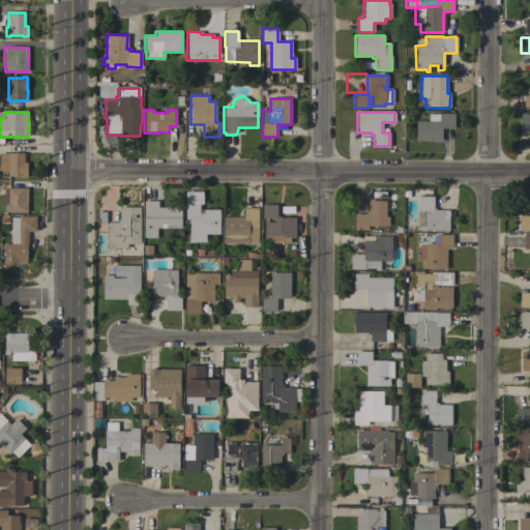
[(440,114),(440,113),(453,114),(453,128),(441,128),(441,142),(415,142),(415,121),(428,121),(428,114),(440,114)]
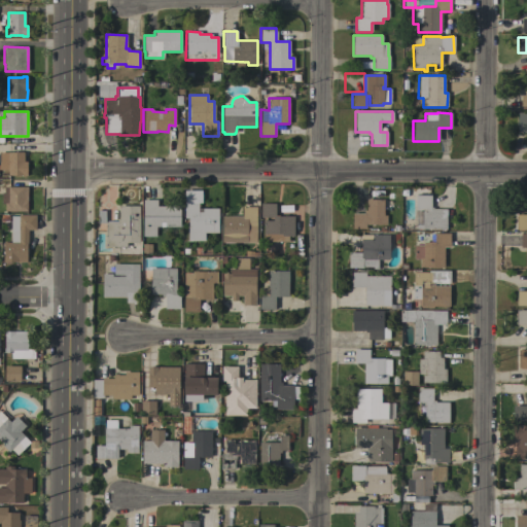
[(526,112),(526,133),(517,133),(517,112),(526,112)]
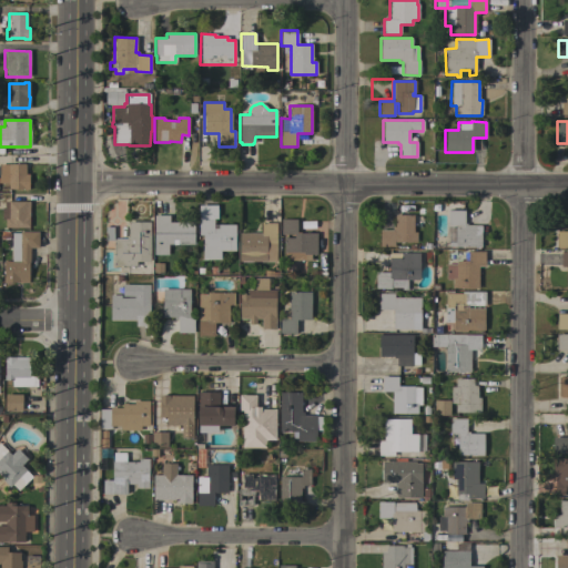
[(8,176),(0,176),(0,163),(24,163),(24,174),(28,174),(28,190),(22,190),(22,189),(8,189),(8,176)]
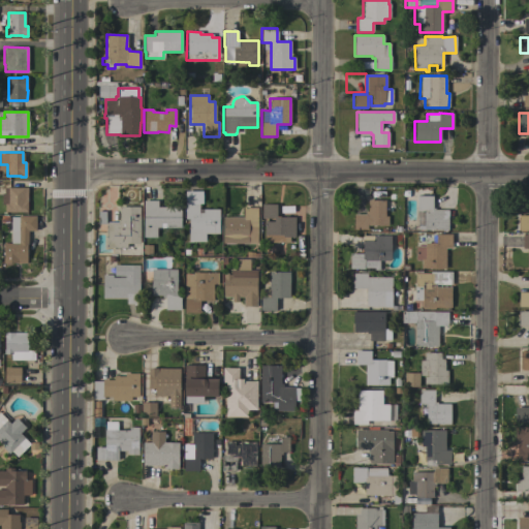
[(27,188),(27,212),(4,212),(4,204),(1,204),(1,194),(3,194),(3,188),(7,188),(7,187),(27,188)]
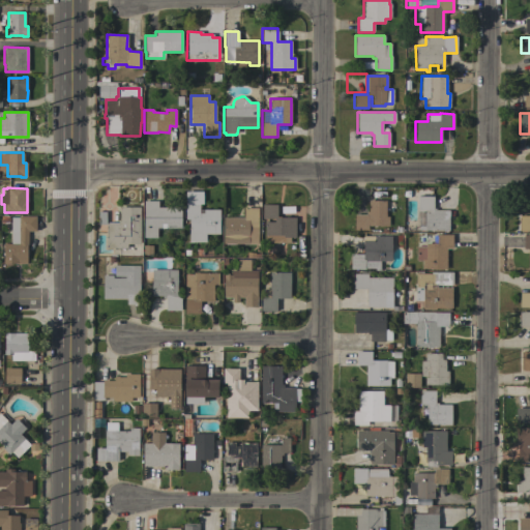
[(185,190),(202,190),(202,204),(199,204),(199,209),(219,209),(218,234),(206,234),(206,242),(188,242),(188,219),(185,219),(185,190)]
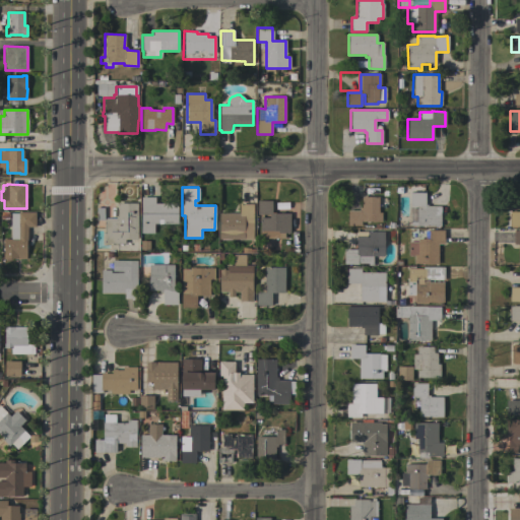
[(441,206),(440,226),(416,225),(410,225),(410,221),(416,221),(416,207),(409,207),(409,193),(425,193),(425,204),(428,204),(428,206),(441,206)]
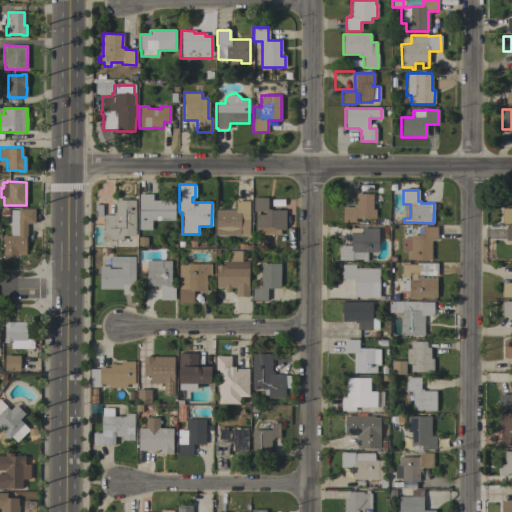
[(372,209),(375,209),(375,218),(355,218),(355,222),(342,222),(342,207),(353,207),(353,204),(355,204),(355,193),(372,193),(372,209)]
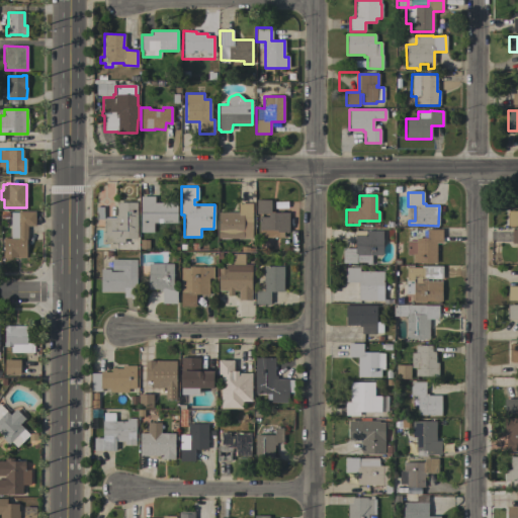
[(140,196),(154,196),(154,202),(176,202),(176,223),(153,223),(153,233),(140,233),(140,196)]
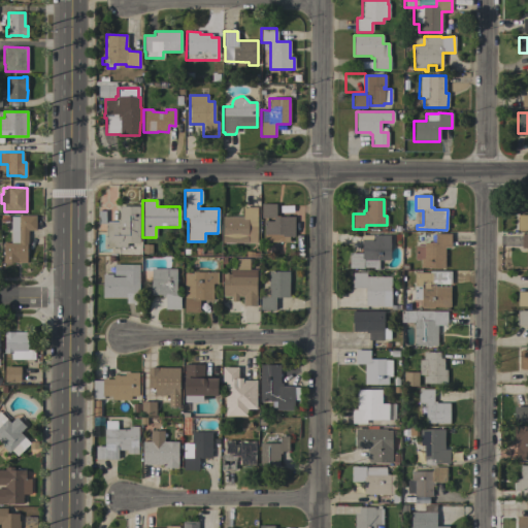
[(294,217),(294,237),(287,236),(287,241),(265,241),(265,234),(263,234),(263,221),(272,221),(272,218),(261,218),(261,203),(275,204),(275,217),(294,217)]
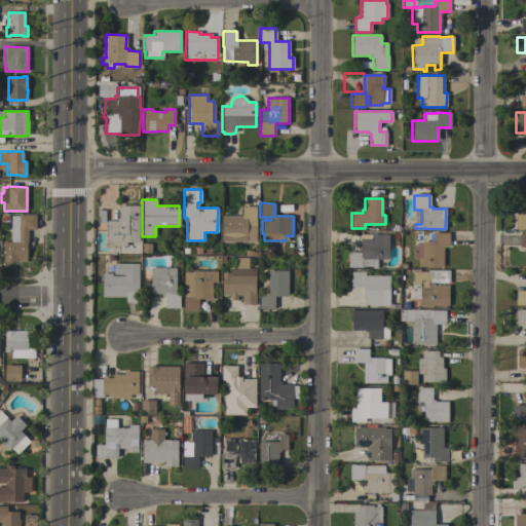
[(139,241),(126,241),(126,247),(105,247),(105,223),(97,223),(98,210),(105,210),(105,221),(117,221),(117,219),(118,219),(118,205),(139,205),(139,241)]
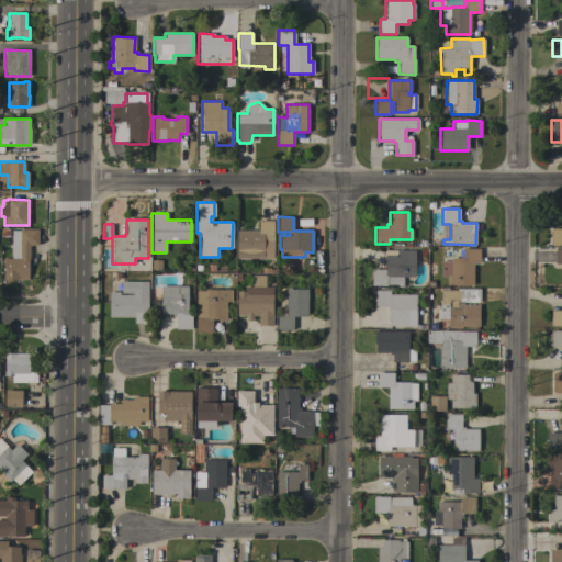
[(236,258),(236,231),(258,231),(258,221),(273,221),(273,242),(263,242),(263,259),(236,258)]
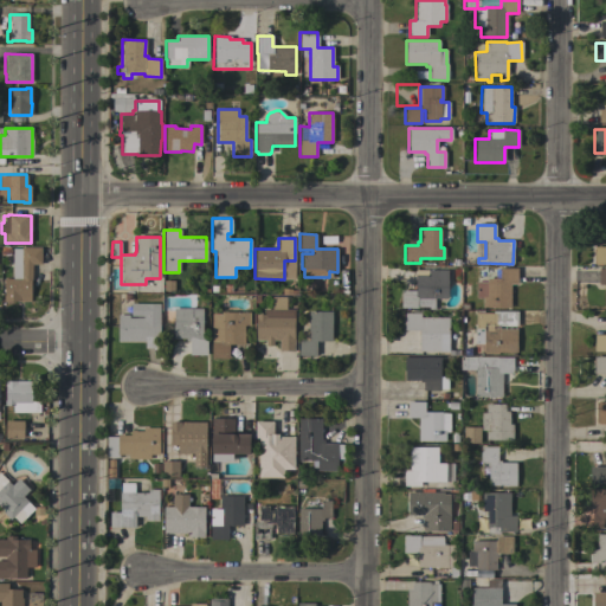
[(605,264),(594,264),(594,246),(605,246),(605,264)]
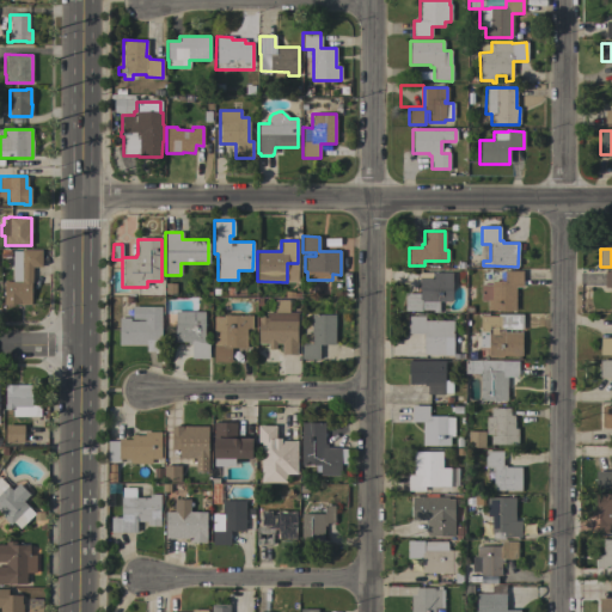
[(12,251),(20,251),(20,250),(41,250),(41,267),(31,267),(31,283),(30,283),(30,305),(19,305),(19,304),(4,304),(4,281),(12,281),(12,251)]
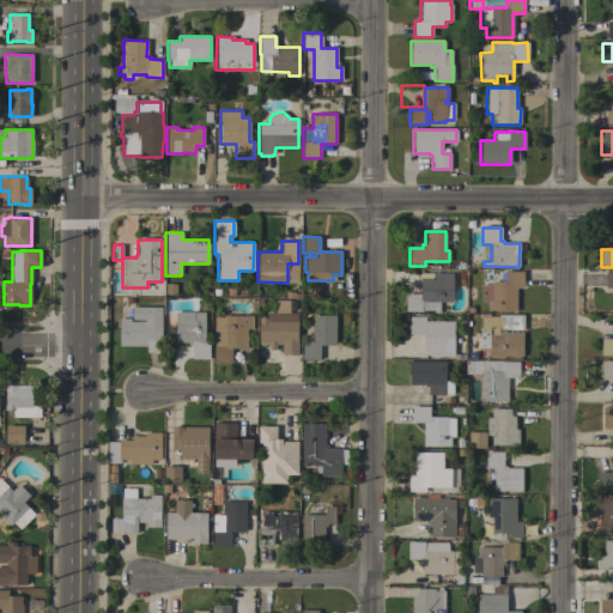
[(516,310),(487,310),(487,302),(481,302),(481,285),(492,285),(492,281),(501,281),(501,272),(505,272),(505,271),(523,271),(523,287),(516,287),(516,310)]
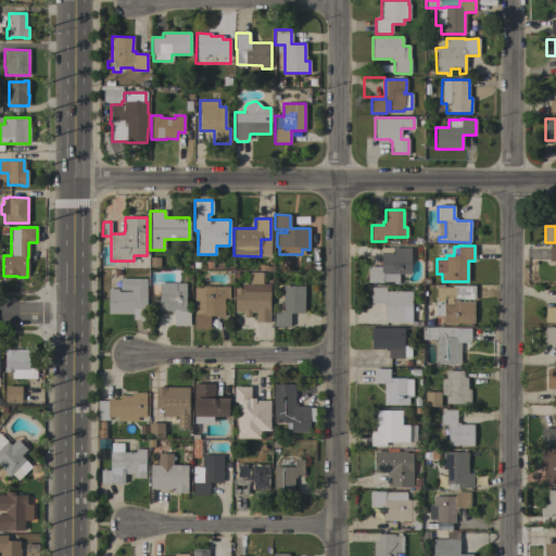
[(411,248),(411,274),(399,274),(399,283),(393,283),(393,281),(382,281),(382,282),(367,282),(367,266),(381,266),(380,252),(381,252),(381,248),(411,248)]
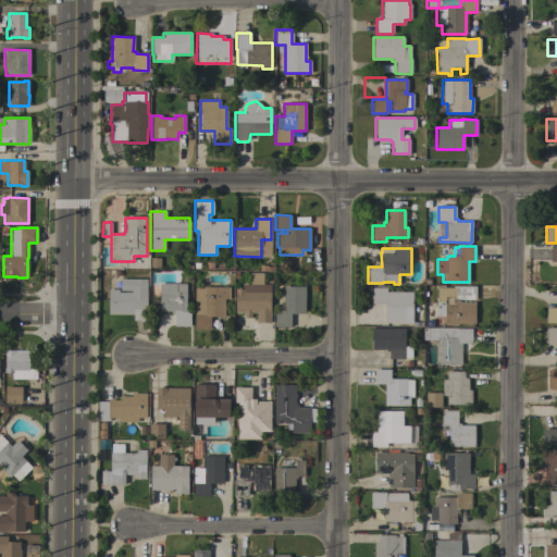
[(270,322),(256,322),(256,312),(250,312),(250,318),(244,318),(244,312),(234,312),(234,288),(243,288),(243,285),(249,285),(249,272),(262,272),(262,285),(269,285),(269,293),(270,293),(270,322)]
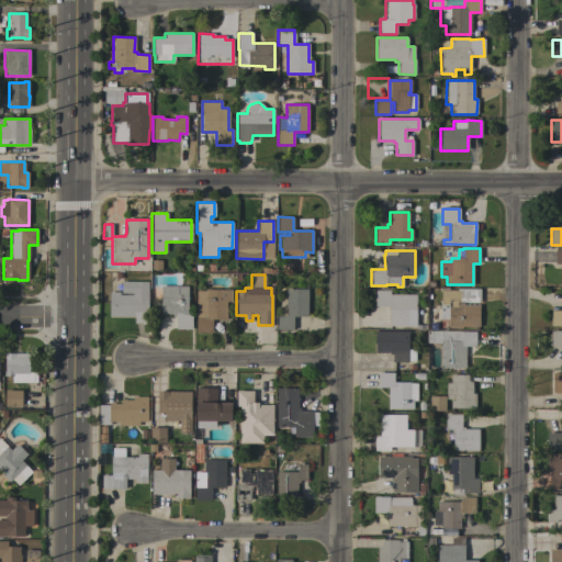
[(147,281),(147,313),(147,323),(134,323),(134,317),(109,317),(109,292),(119,292),(119,294),(133,295),(133,293),(121,293),(121,281),(147,281)]
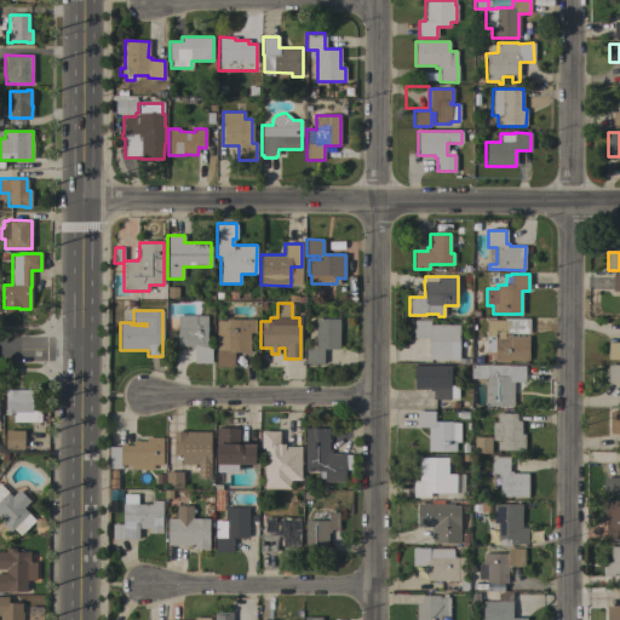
[(177,315),(206,315),(206,346),(212,346),(212,363),(194,363),(194,349),(189,349),(189,346),(177,346),(177,315)]
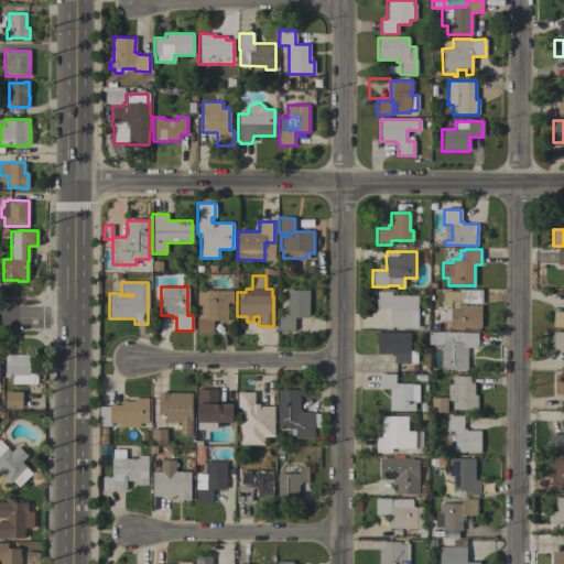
[(416,327),(390,327),(390,308),(379,308),(379,307),(376,307),(376,292),(383,292),(383,289),(393,289),(393,293),(391,293),(391,295),(416,295),(416,327)]
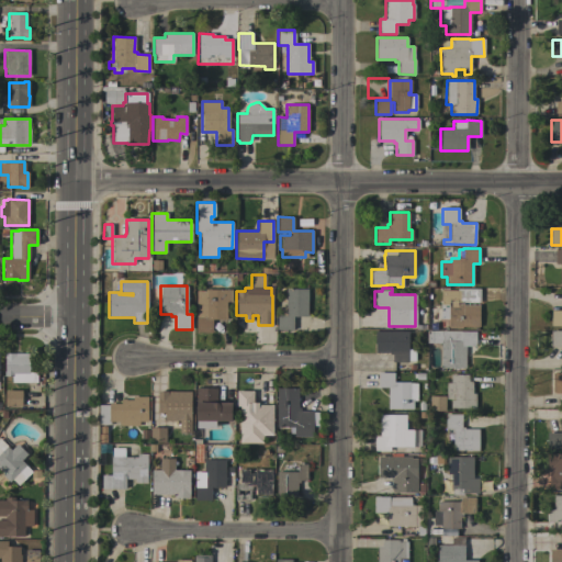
[(440,303),(440,290),(441,290),(441,288),(448,288),(448,290),(457,290),(457,289),(480,289),(480,302),(463,302),(463,305),(479,305),(479,326),(462,326),(461,328),(446,328),(446,319),(448,319),(448,318),(440,318),(440,303)]
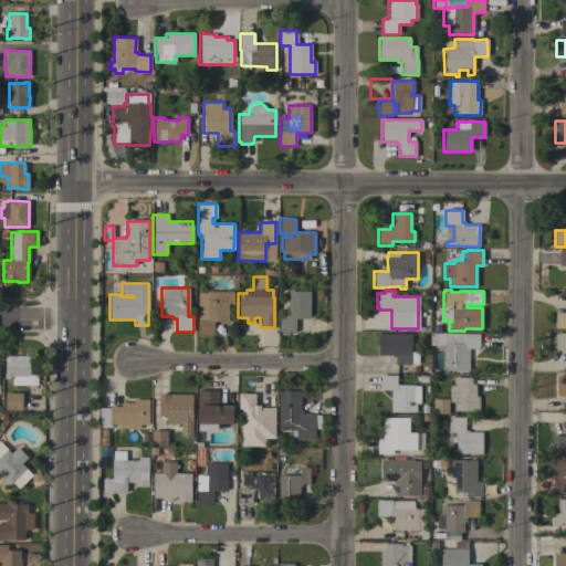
[(228,322),(213,322),(213,335),(197,335),(197,320),(198,294),(206,294),(206,291),(233,292),(232,304),(228,304),(228,322)]
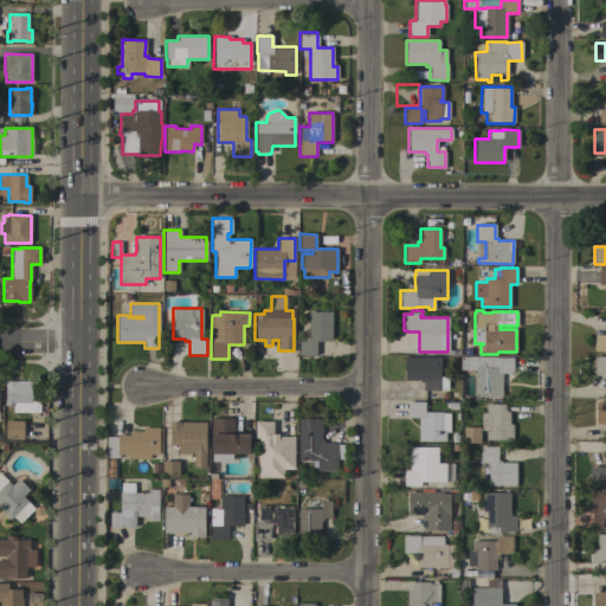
[(308,311),(331,311),(331,341),(316,341),(316,356),(298,355),(298,340),(301,340),(302,330),(308,330),(308,311)]
